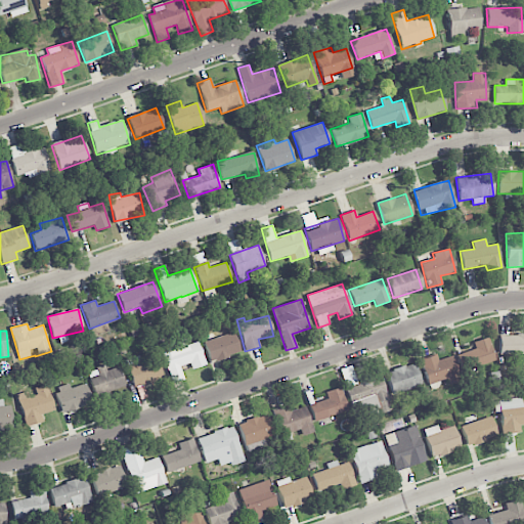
[(210,362),(241,352),(234,333),(204,342),(210,362)]
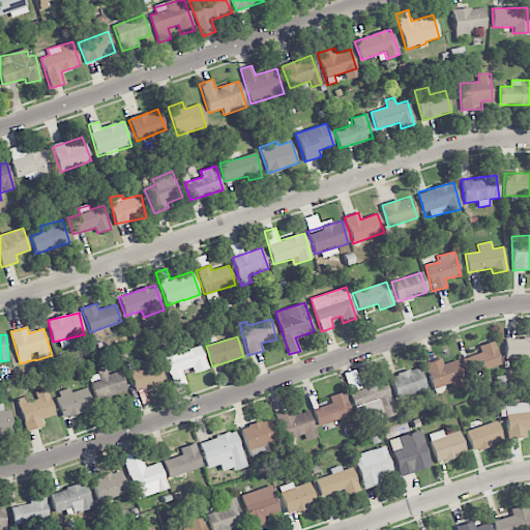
[(529,358),(529,365),(529,364),(529,337),(505,339),(505,359),(529,358)]
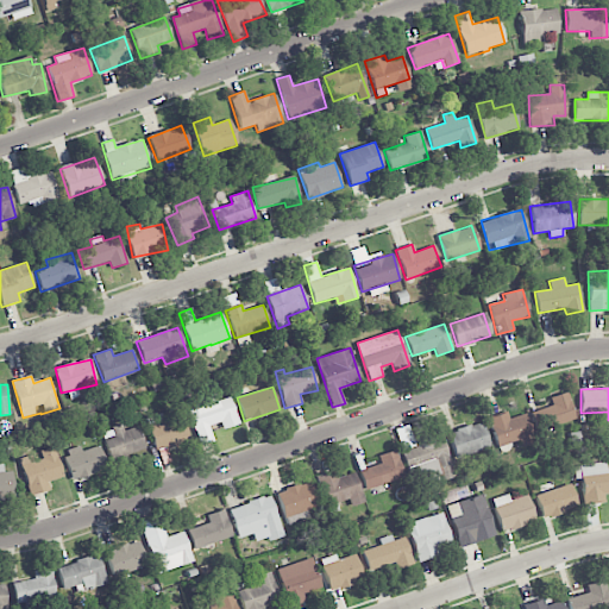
[(575,421),(569,393),(550,397),(552,406),(537,409),(540,428),(575,421)]
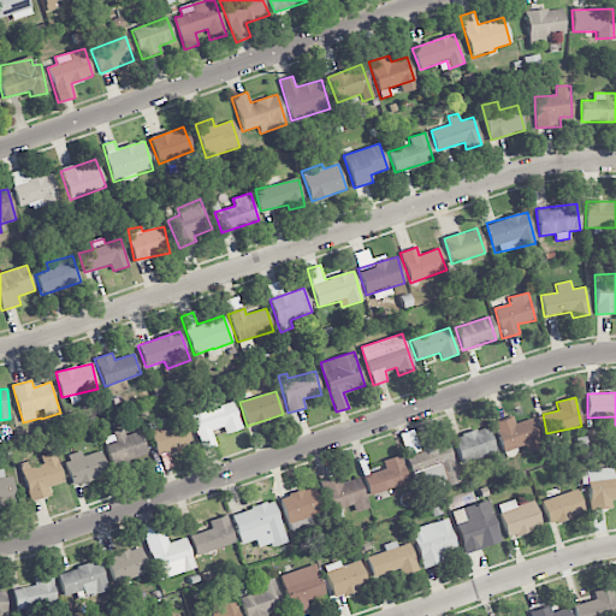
[(195,406),(197,414),(191,415),(201,451),(217,446),(212,431),(223,428),(225,434),(241,430),(234,402),(220,406),(219,398),(195,406)]
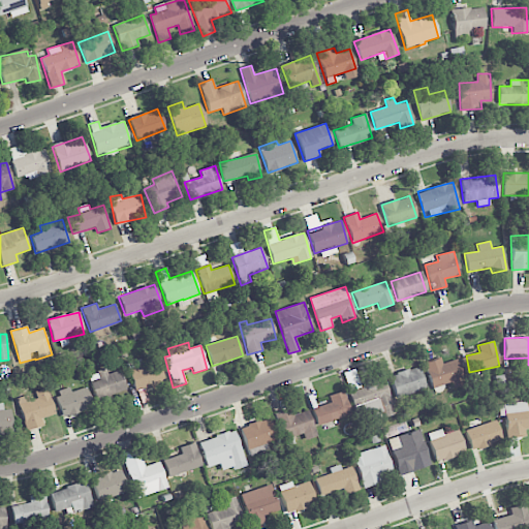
[(456,359),(441,364),(440,358),(424,363),(432,389),(452,382),(453,387),(464,384),(456,359)]
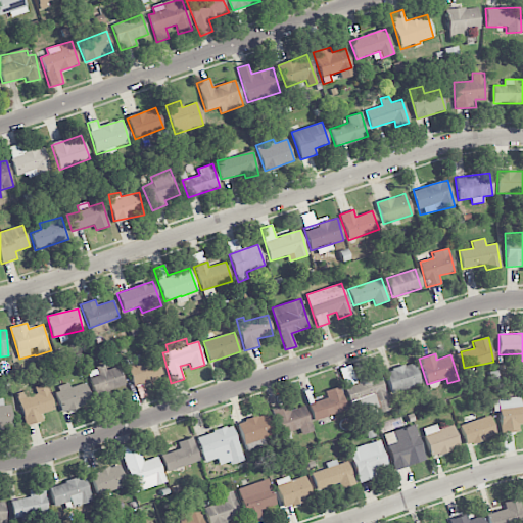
[(125,360),(133,387),(162,379),(156,355),(141,360),(139,354),(125,360)]
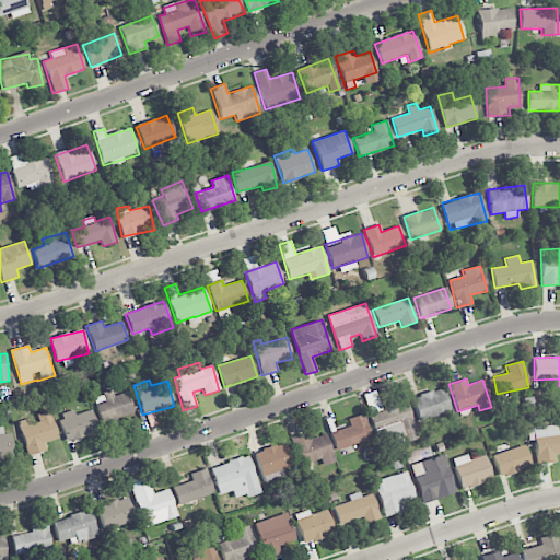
[(411,398),(419,421),(450,411),(443,388),(411,398)]
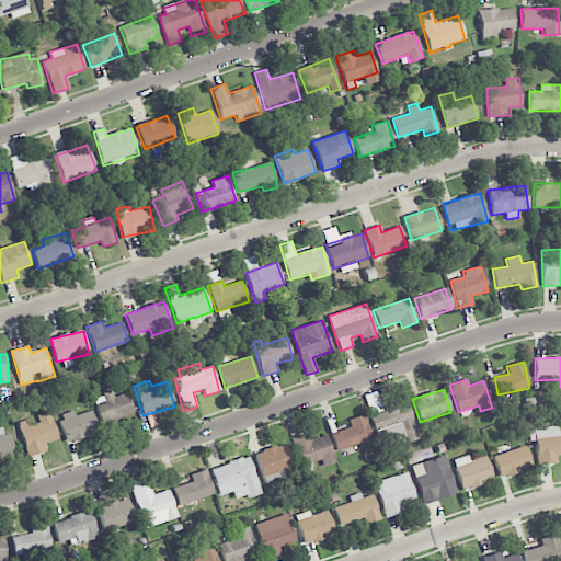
[(114,397),(113,391),(94,397),(103,426),(135,415),(127,392),(114,397)]
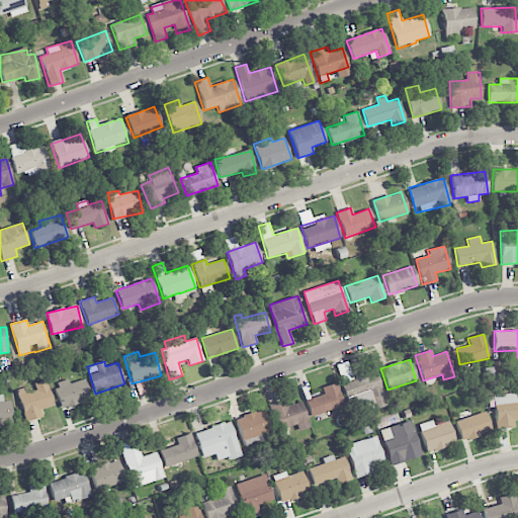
[(376,409),(387,404),(373,369),(340,383),(346,399),(368,390),(376,409)]
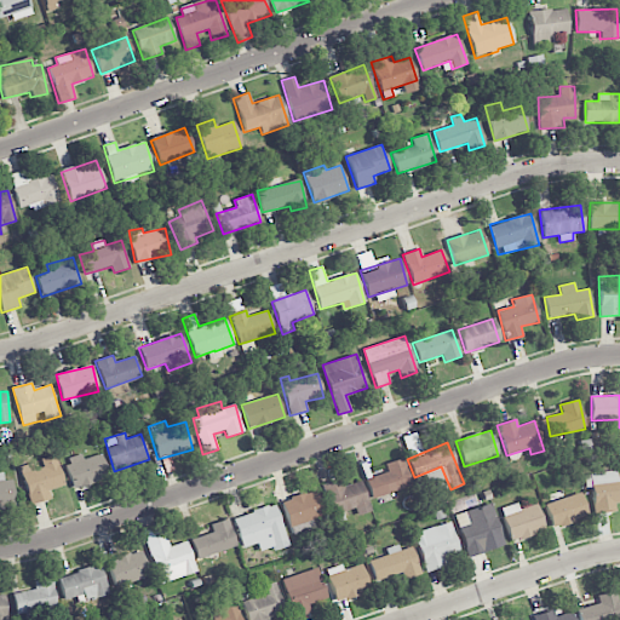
[(64,463),(74,489),(109,476),(101,453),(85,460),(82,455),(64,463)]
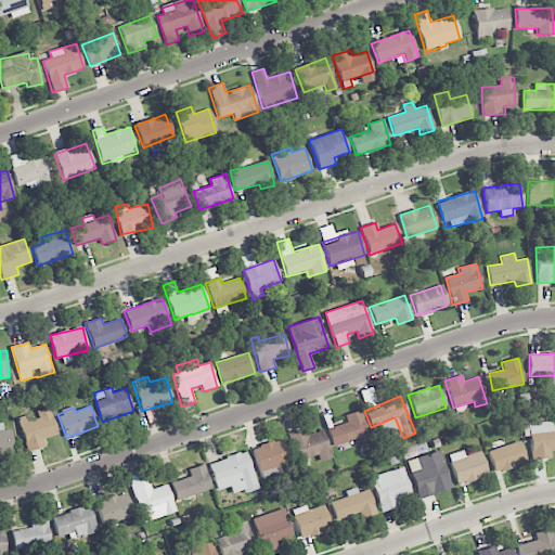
[(59,435),(49,408),(34,413),(16,418),(28,452),(46,446),(43,439),(59,435)]
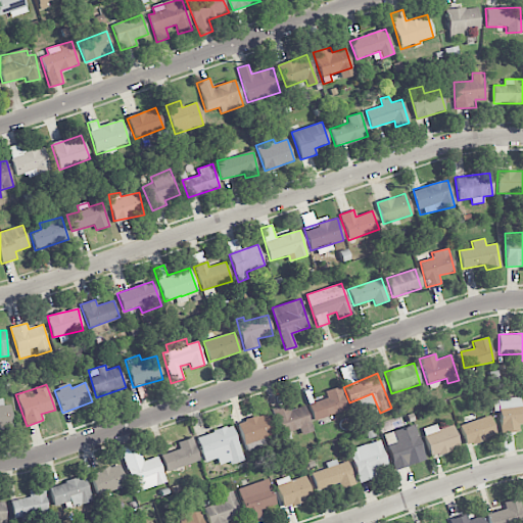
[(326,398),(307,405),(314,421),(346,410),(338,386),(324,391),(326,398)]
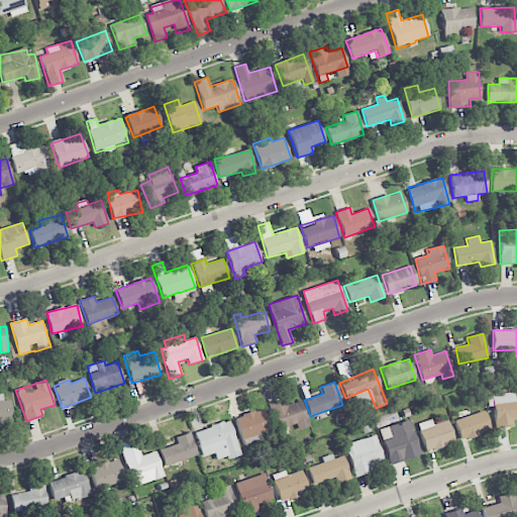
[(516,418),(516,392),(488,396),(489,406),(494,406),(496,428),(513,426),(512,419),(516,418)]
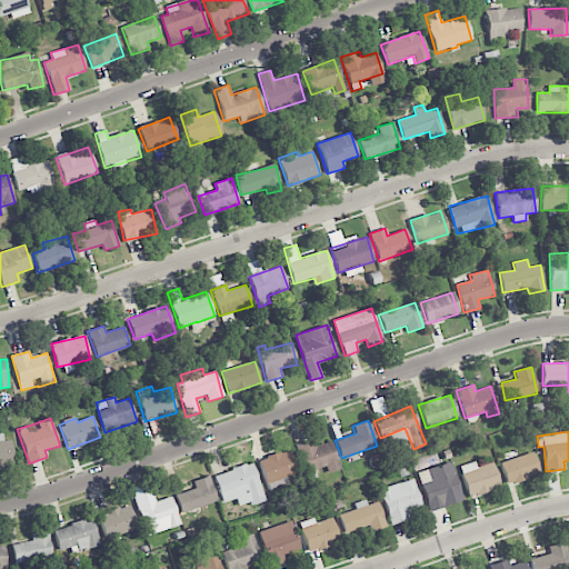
[(0,466),(12,466),(12,440),(3,441),(3,435),(0,433),(0,466)]
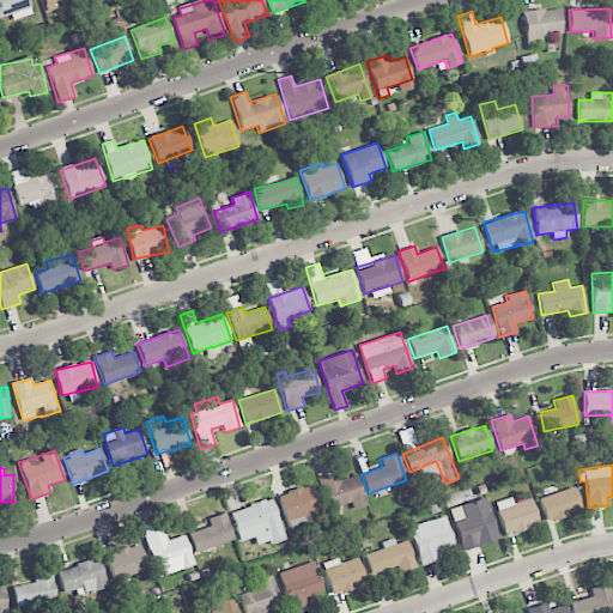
[(340,481),(338,474),(319,480),(327,510),(351,503),(352,510),(366,505),(357,475),(340,481)]
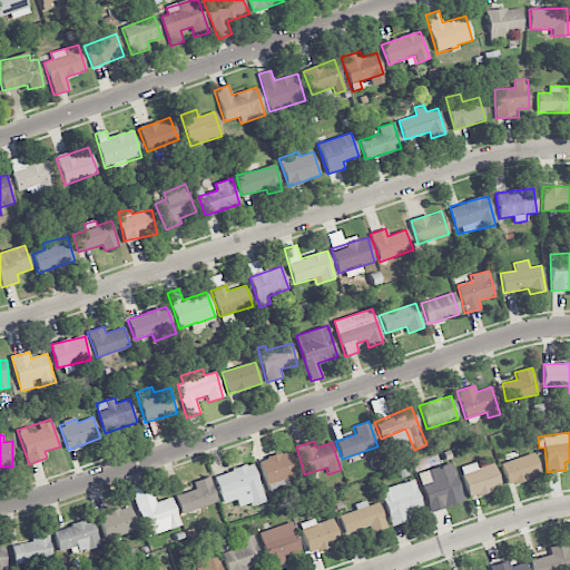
[(268,489),(300,477),(290,450),(258,462),(268,489)]
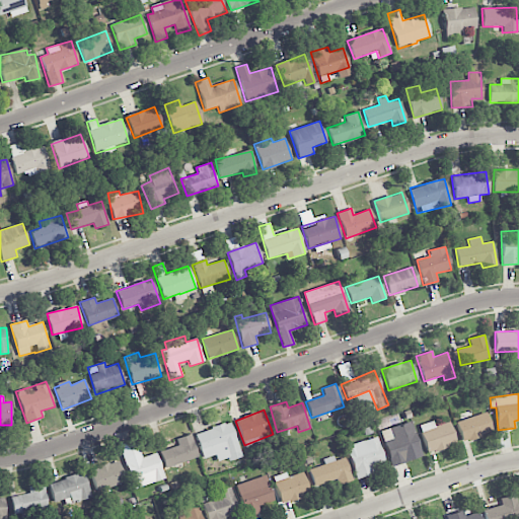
[(473,417),(471,411),(460,414),(462,421),(456,423),(462,442),(492,433),(486,413),(473,417)]
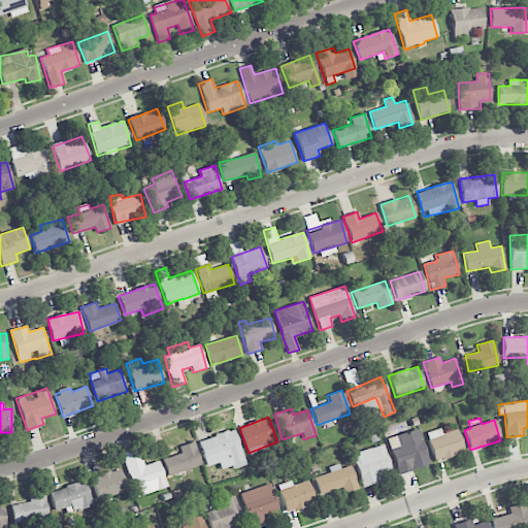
[(397,474),(429,465),(419,429),(387,437),(397,474)]
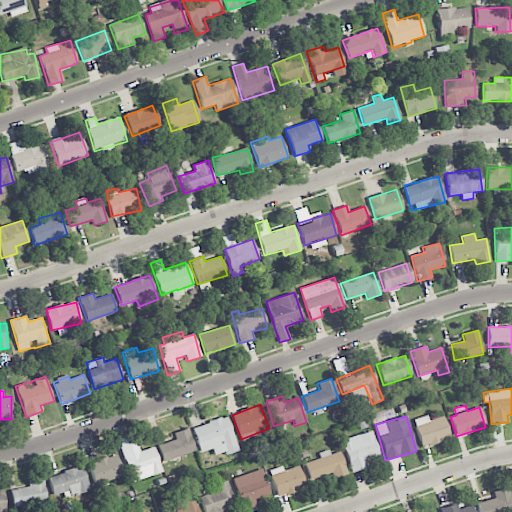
[(443,416),(428,420),(427,416),(413,420),(422,447),(450,438),(443,416)]
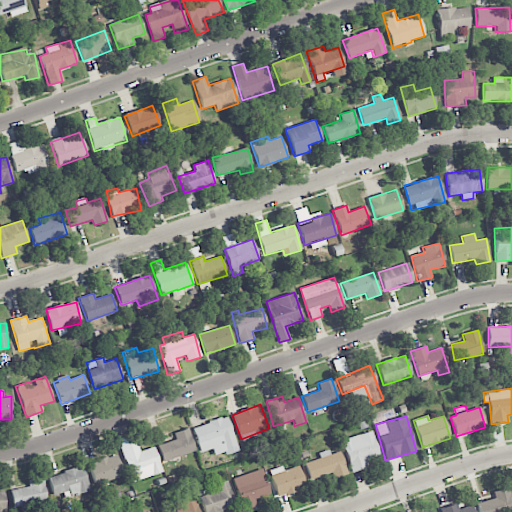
[(229,417),(192,427),(199,453),(212,450),(213,456),(237,450),(229,417)]
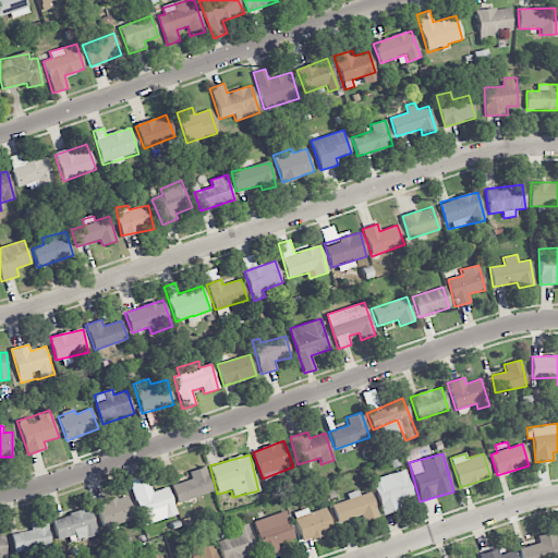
[(191,478),(171,485),(177,504),(213,492),(205,466),(189,472),(191,478)]
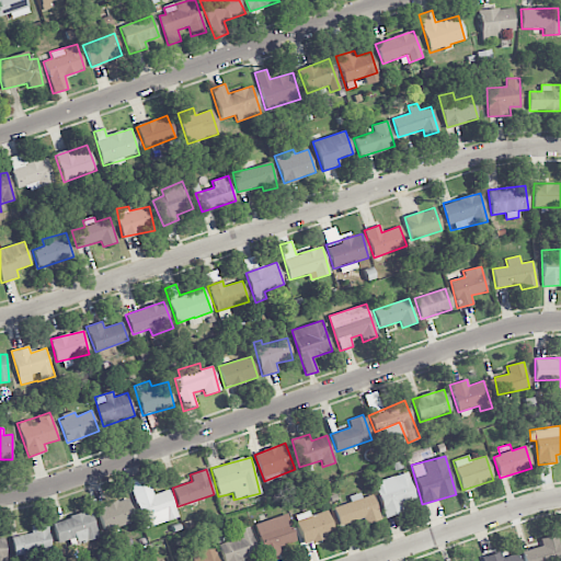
[(386,518),(404,512),(403,506),(416,502),(408,472),(374,482),(386,518)]
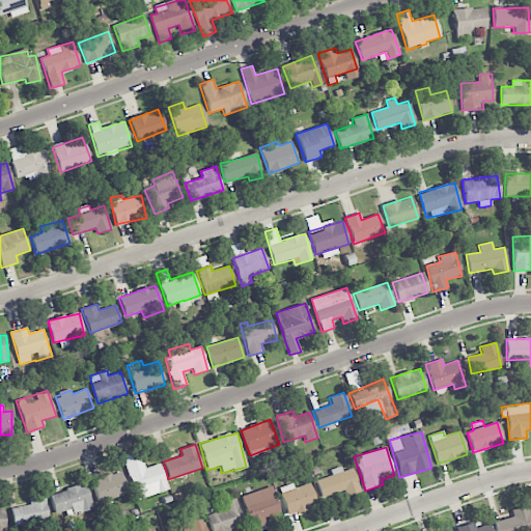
[(161,464),(143,468),(139,451),(123,455),(135,500),(168,492),(161,464)]
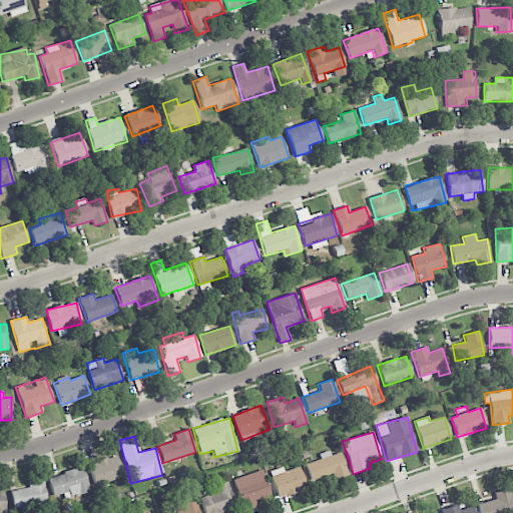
[(306,464),(310,481),(333,475),(335,480),(348,476),(342,452),(331,455),(330,451),(319,454),(321,460),(306,464)]
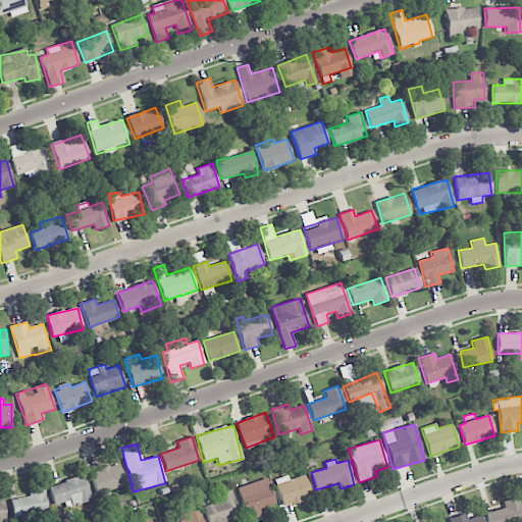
[(126,485),(118,463),(90,472),(98,496),(126,485)]
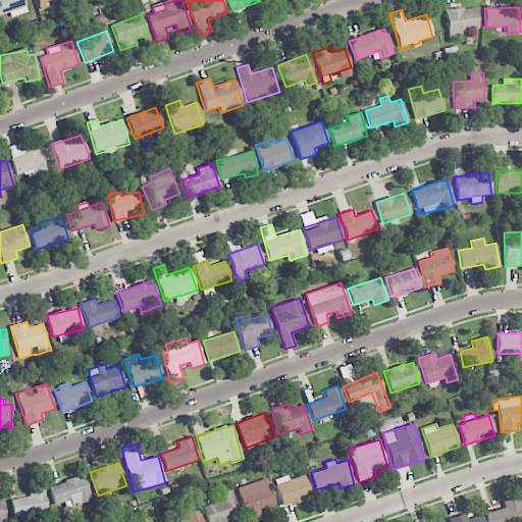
[(274,480),(283,507),(312,498),(305,475),(290,480),(288,475),(274,480)]
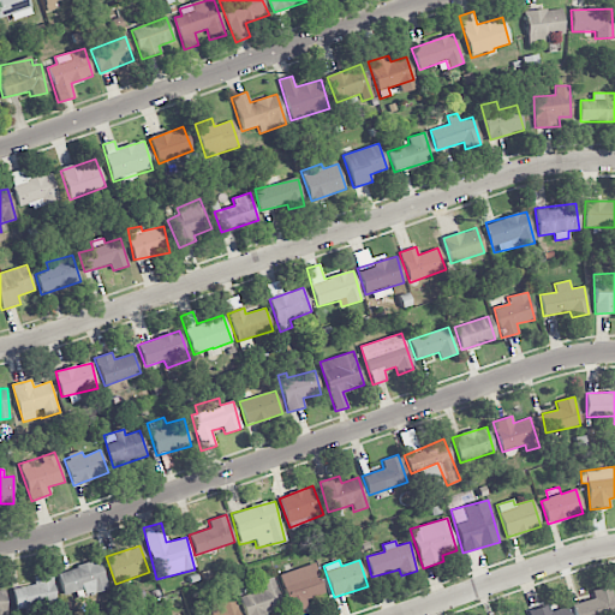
[(64,595),(77,592),(78,598),(108,591),(101,561),(58,572),(64,595)]
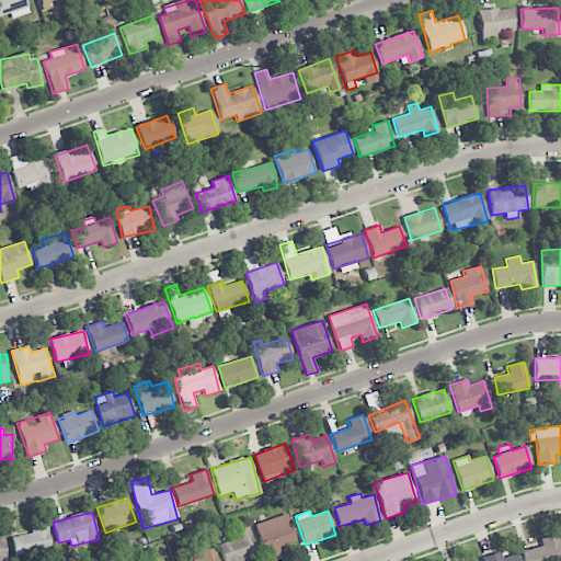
[(282,553),(279,548),(296,542),(287,514),(254,524),(265,559),(282,553)]
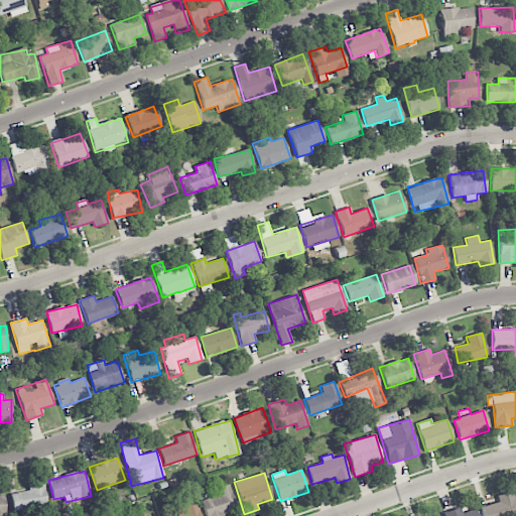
[(11,493),(13,510),(47,507),(44,482),(28,484),(29,491),(11,493)]
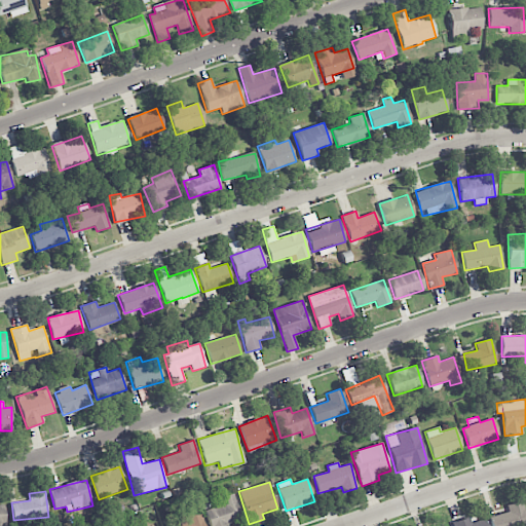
[(207,510),(211,525),(228,525),(228,524),(241,520),(234,494),(222,497),(224,505),(207,510)]
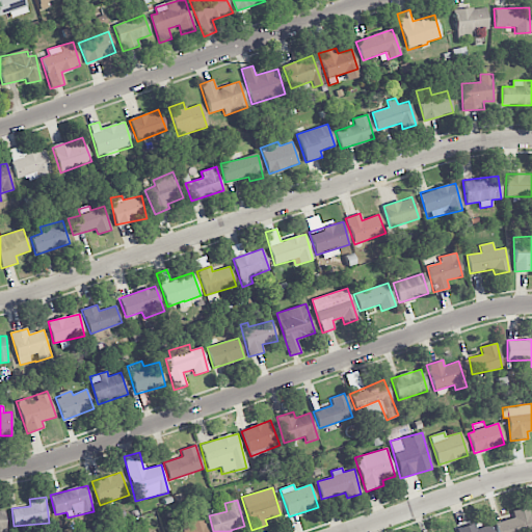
[(512,510),(513,519),(496,522),(497,531),(531,531),(531,527),(528,507),(512,510)]
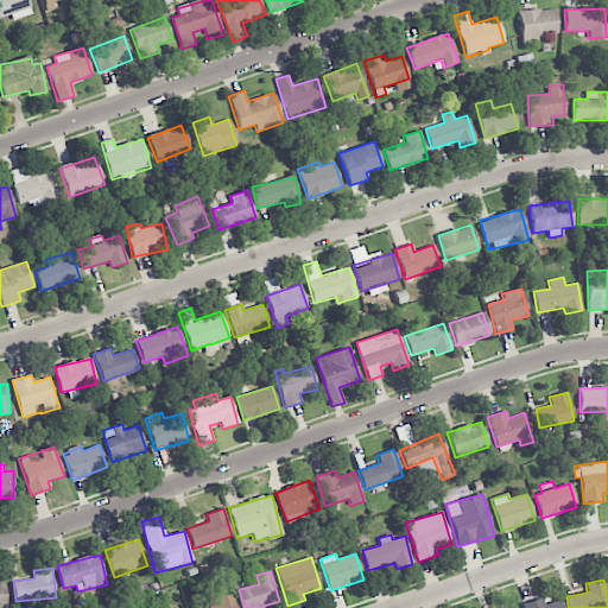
[(236,607),(232,591),(207,600),(209,607),(236,607)]
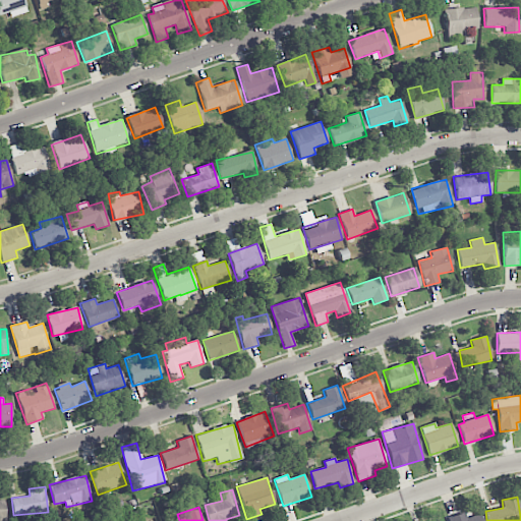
[(449,518),(449,520),(482,520),(480,514),(466,519),(464,512),(449,518)]
